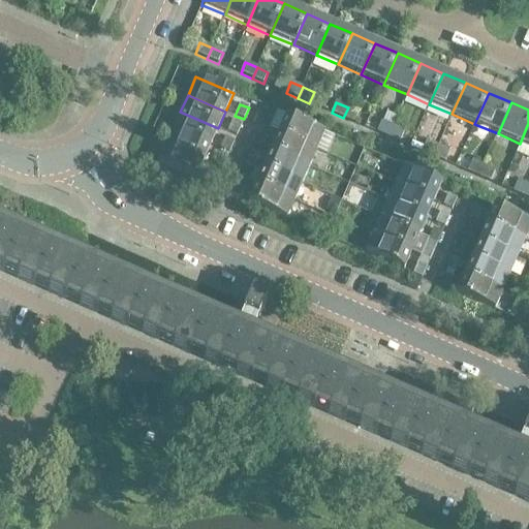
[(360,112),(348,107),(343,118),(354,123),(360,112)]
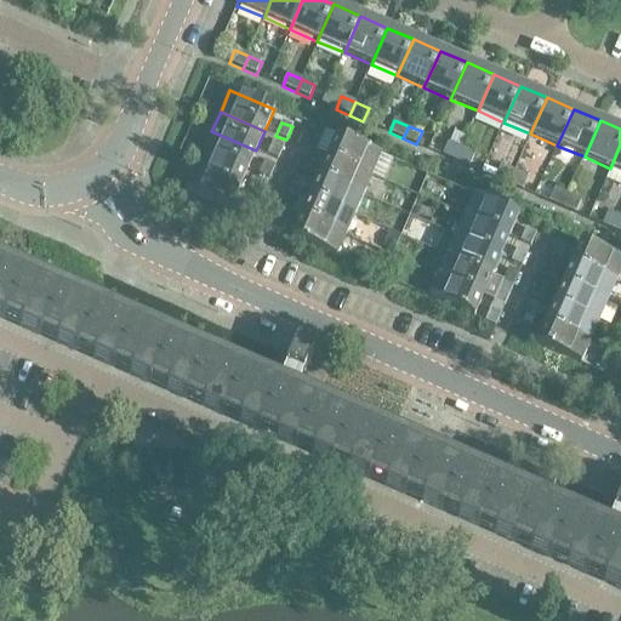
[(248,171),(256,151),(211,131),(203,152),(248,171)]
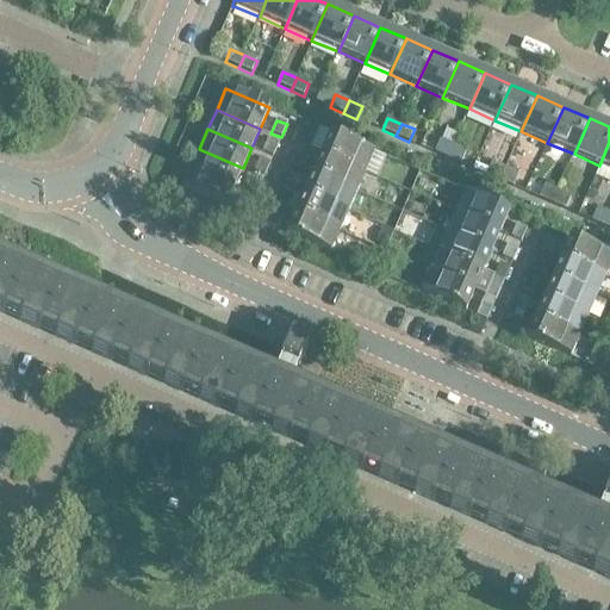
[(316,137),(306,132),(300,145),(311,150),(316,137)]
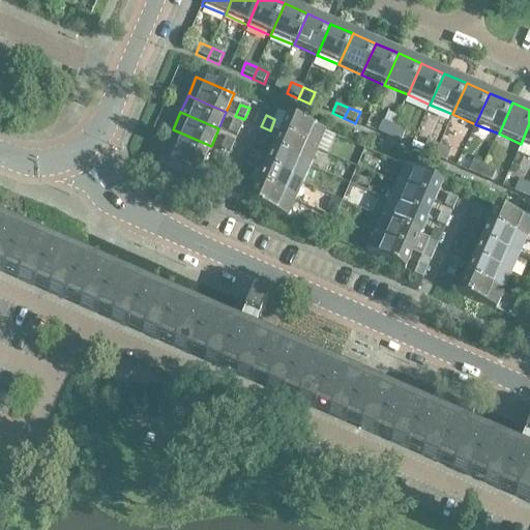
[(287,116),(280,135),(317,151),(325,133),(287,116)]
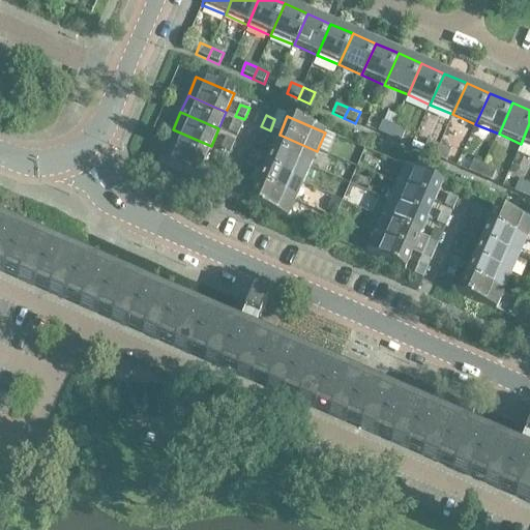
[(228,133),(237,137),(241,125),(233,121),(228,133)]
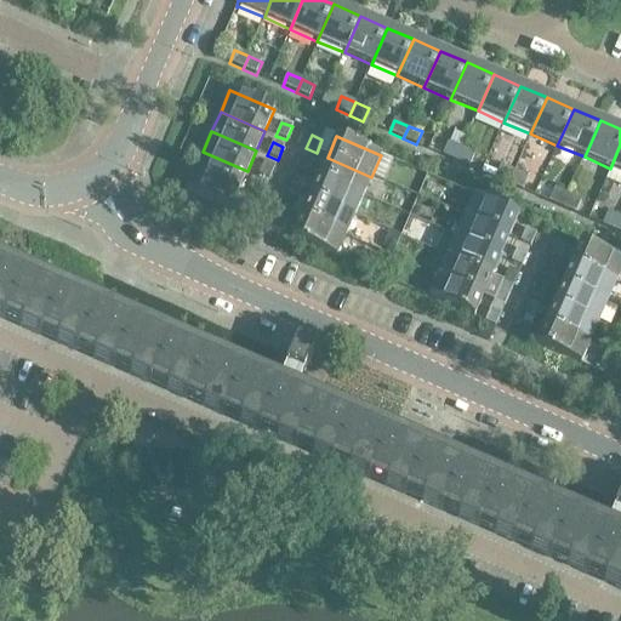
[(456,161),(461,149),(448,143),(443,155),(456,161)]
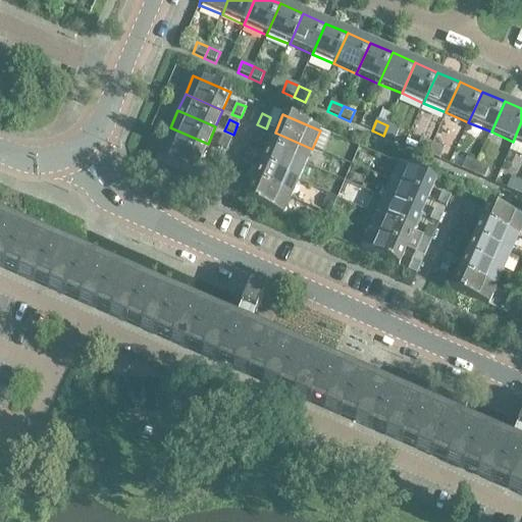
[(521,145),(521,121),(513,142),(521,145)]
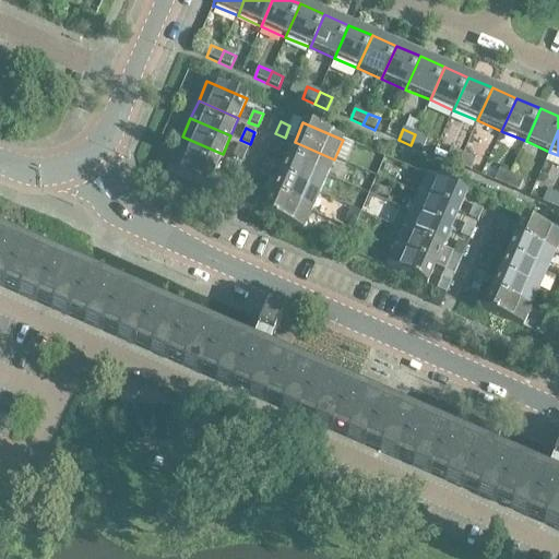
[(427,140),(415,134),(411,145),(423,151),(427,140)]
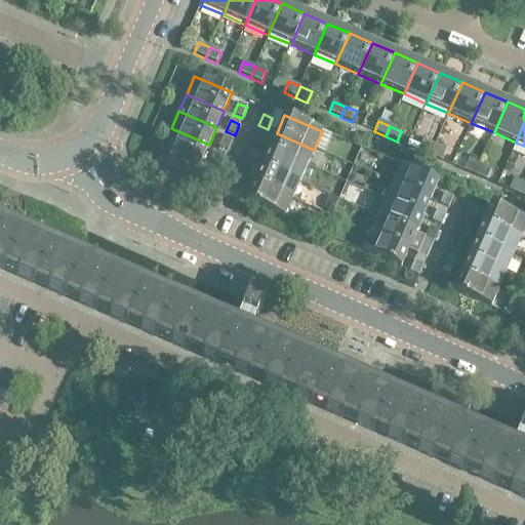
[(202,161),(209,145),(171,128),(164,145),(202,161)]
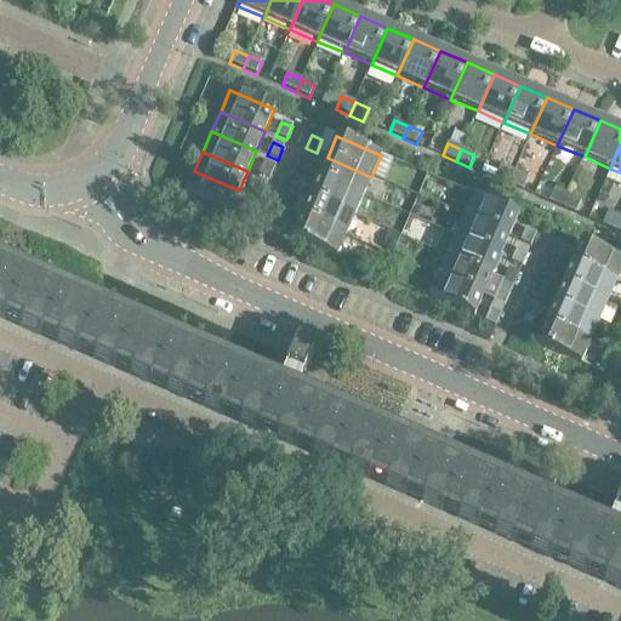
[(313,160),(303,155),(297,169),(307,174),(313,160)]
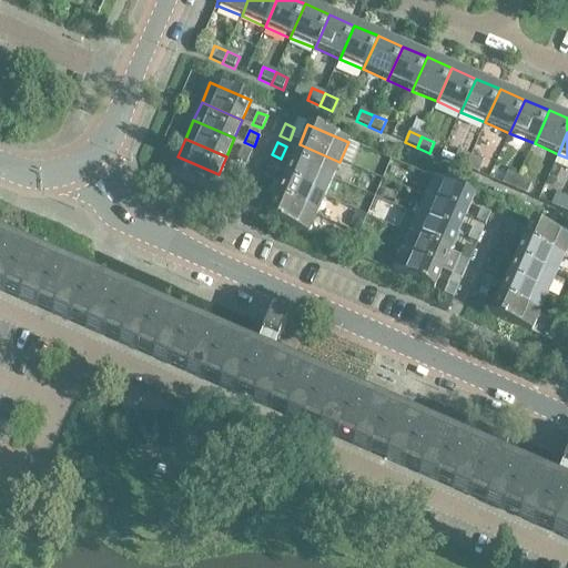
[(340,162),(300,144),(291,163),(332,180),(340,162)]
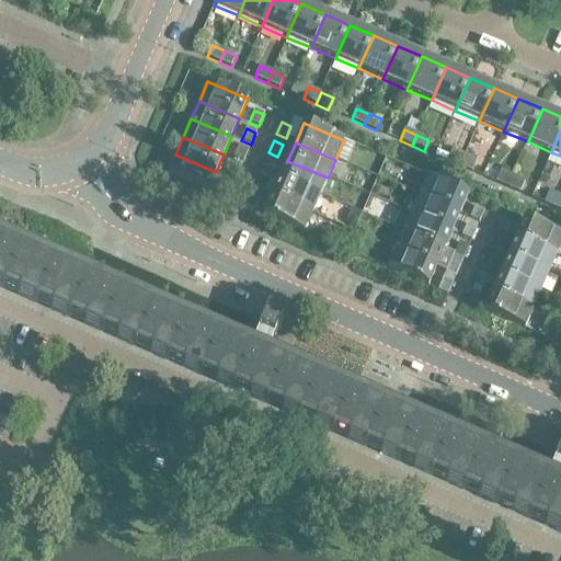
[(233,159),(242,162),(248,150),(239,147),(233,159)]
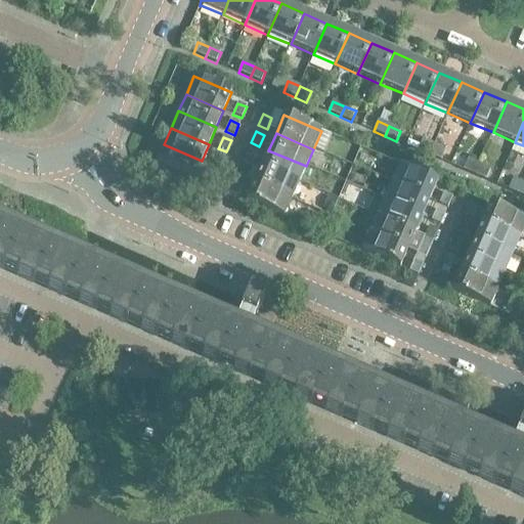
[(430,157),(434,145),(423,140),(419,151),(430,157)]
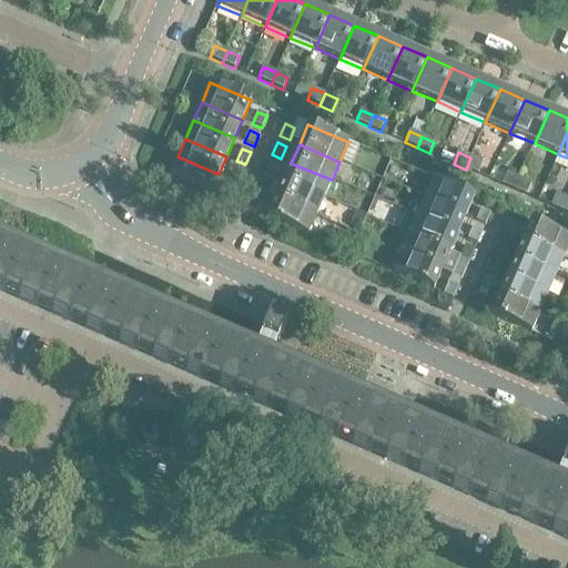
[(211,193),(219,174),(178,156),(170,175),(211,193)]
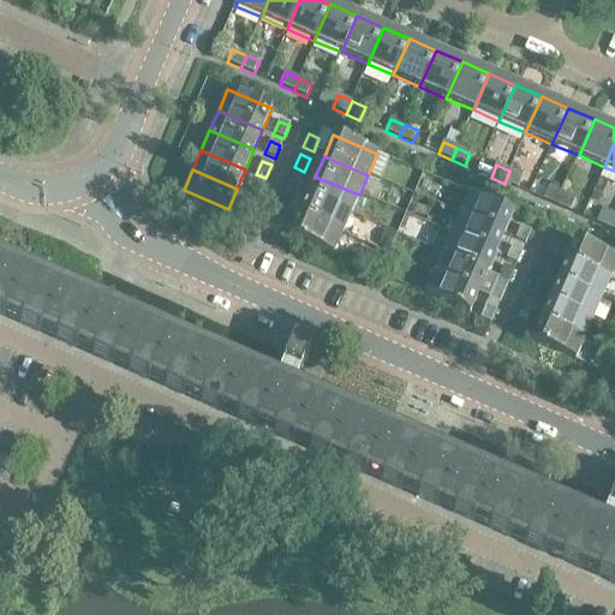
[(523,177),(509,171),(505,184),(518,189),(523,177)]
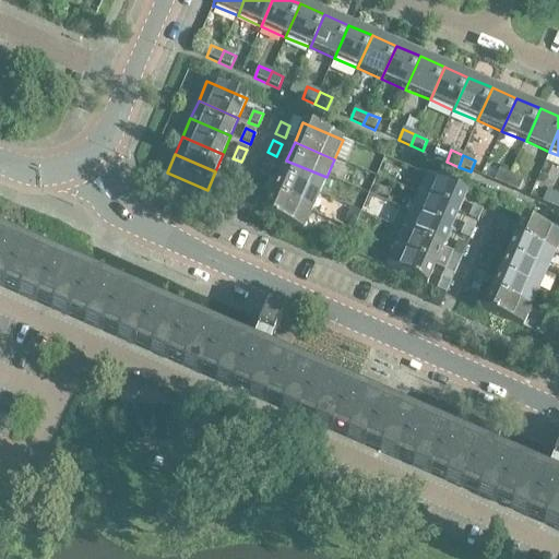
[(274,162),(264,157),(260,169),(269,174),(274,162)]
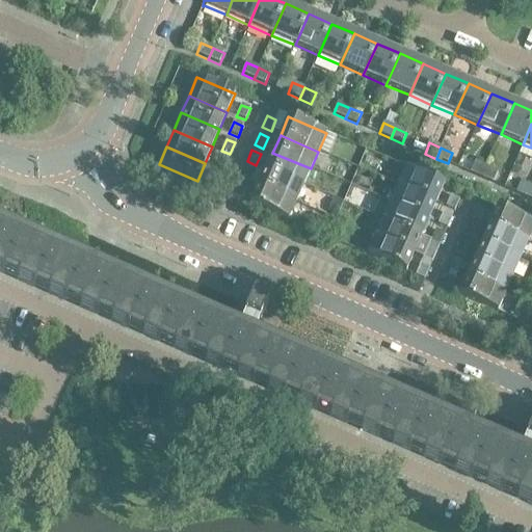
[(303,186),(311,168),(272,153),(265,169),(303,186)]
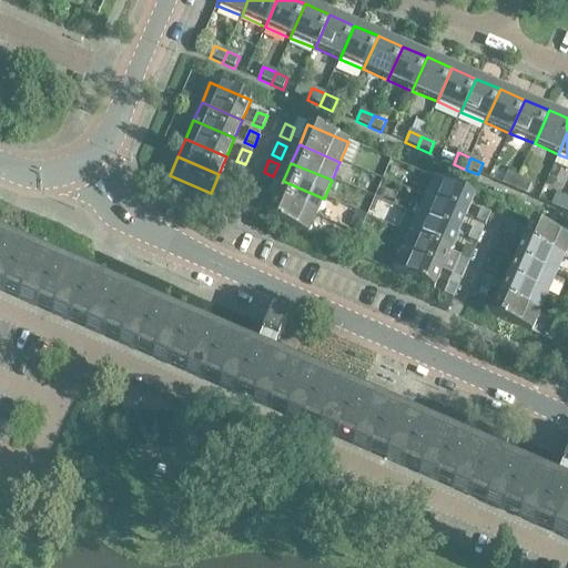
[(229,179),(237,183),(243,171),(234,166),(229,179)]
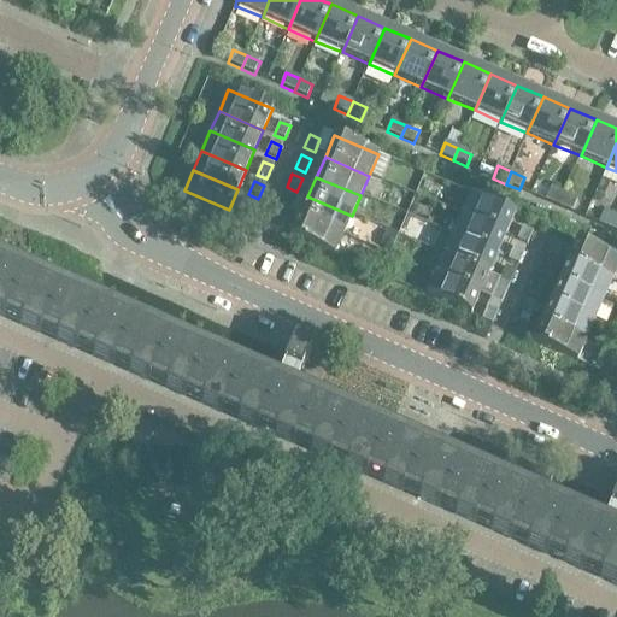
[(559,207),(564,194),(551,188),(545,201),(559,207)]
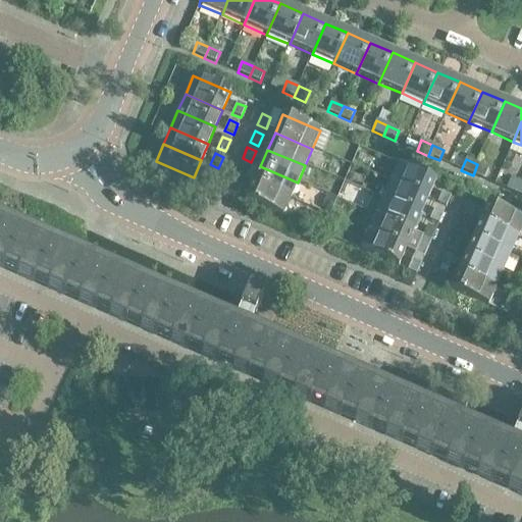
[(383,179),(390,183),(428,199),(435,181),(390,162),(383,179)]
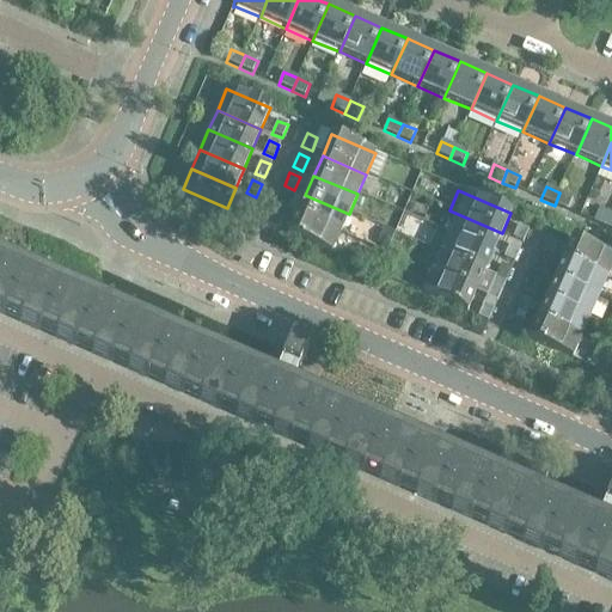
[(292,197),(281,193),(275,206),(286,210),(292,197)]
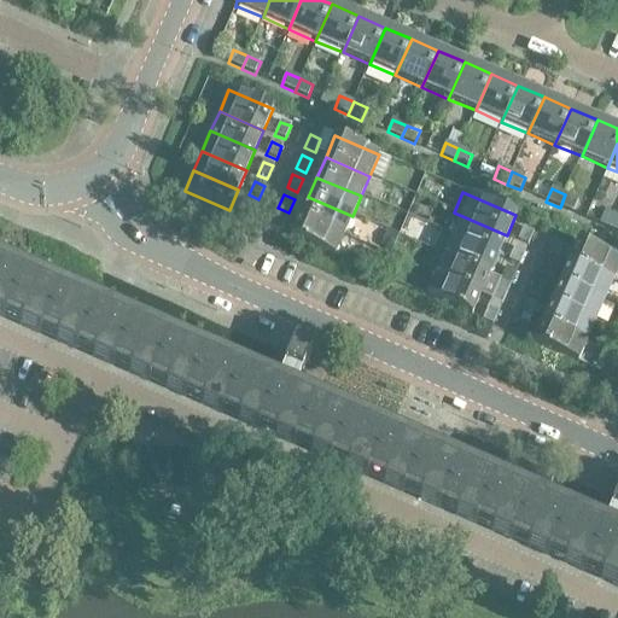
[(578,200),(565,194),(560,208),(573,214),(578,200)]
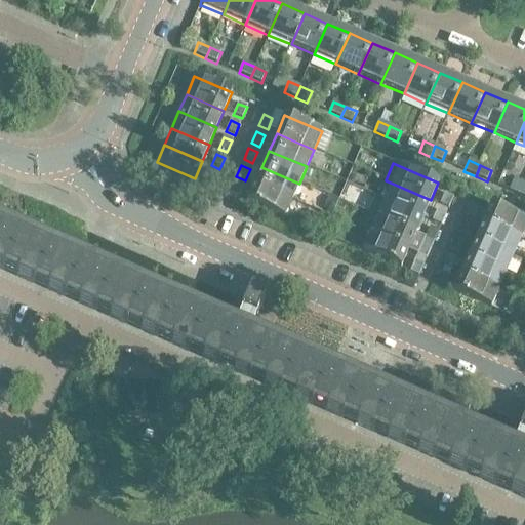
[(292,200),(299,184),(261,167),(254,184),(292,200)]
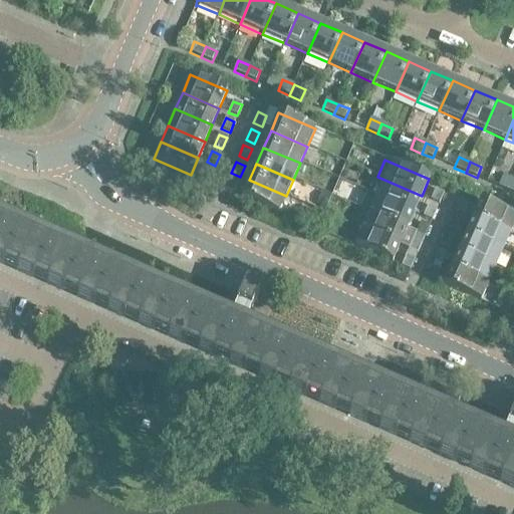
[(200,178),(208,182),(213,171),(204,168),(200,178)]
